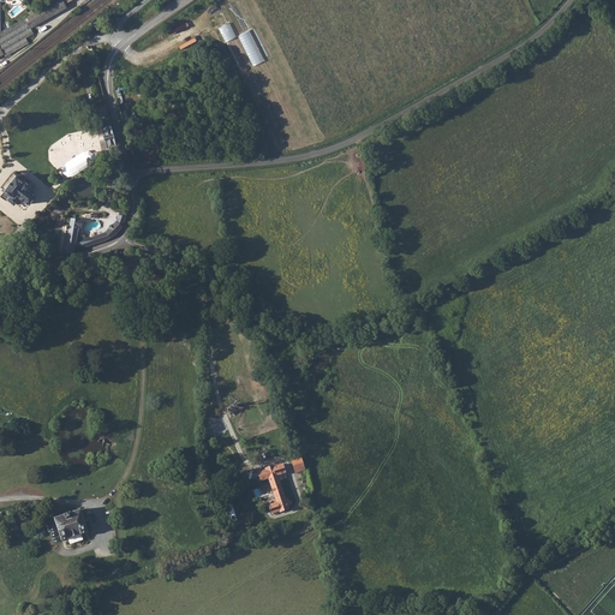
[(0,55),(4,54),(6,59),(30,45),(27,39),(34,35),(30,28),(34,25),(34,27),(67,7),(65,4),(70,0),(55,0),(34,12),(15,24),(1,31),(0,31),(0,55)]
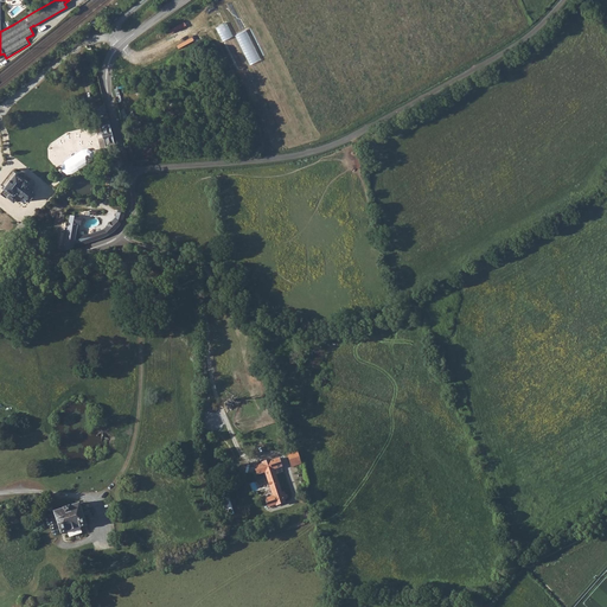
[(196,65),(181,69),(183,76),(197,72),(196,65)]
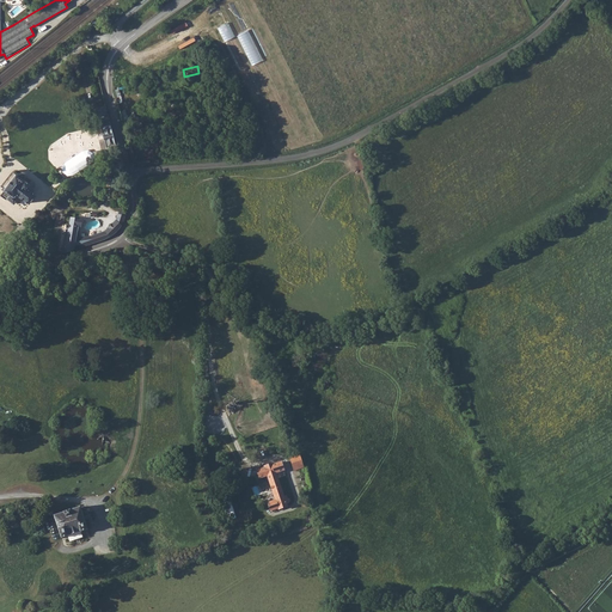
[(104,127),(102,127),(106,147),(109,147),(110,152),(117,151),(116,145),(111,124),(104,127)]
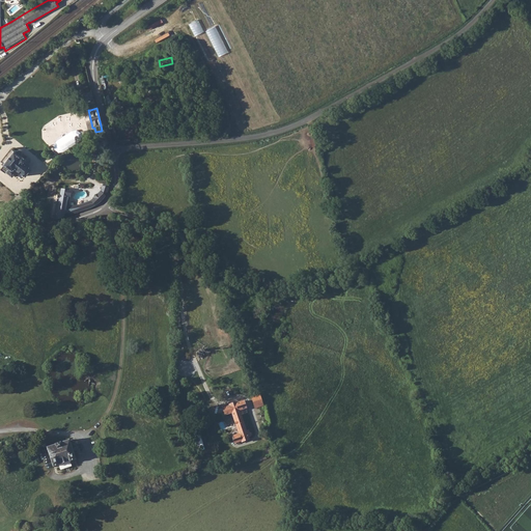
[(79,129),(53,142),(59,154),(82,141),(79,137),(82,135),(79,129)]
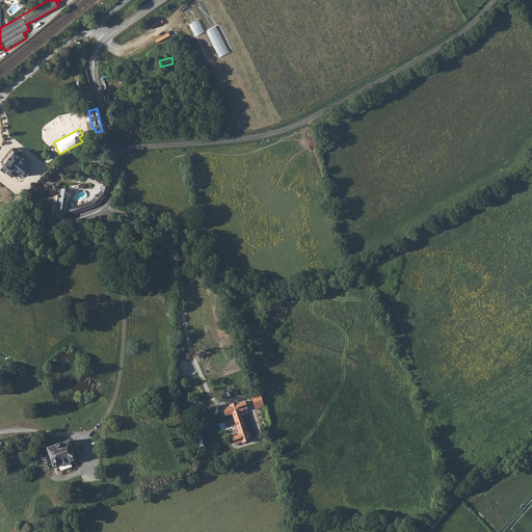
[(9,156),(1,168),(12,177),(17,171),(25,177),(31,169),(27,166),(29,164),(25,161),(25,159),(21,156),(20,157),(14,152),(9,156)]
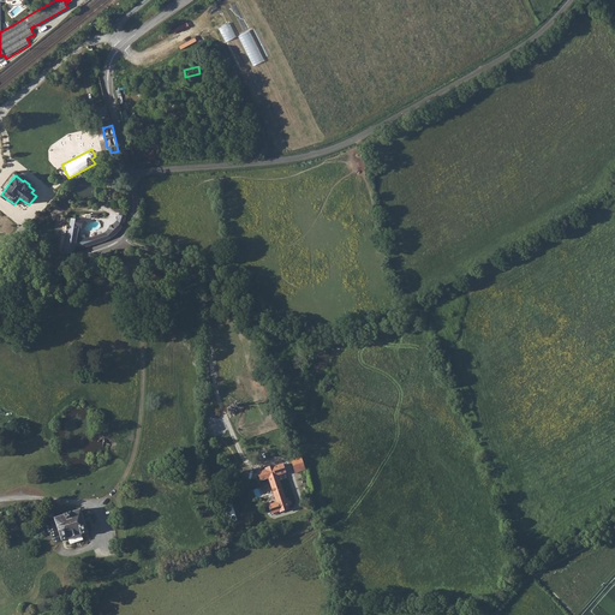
[(70,228),(64,256),(113,239),(117,237),(125,226),(126,219),(119,216),(117,224),(106,233),(94,238),(77,240),(79,231),(82,231),(83,224),(71,221),(70,228)]
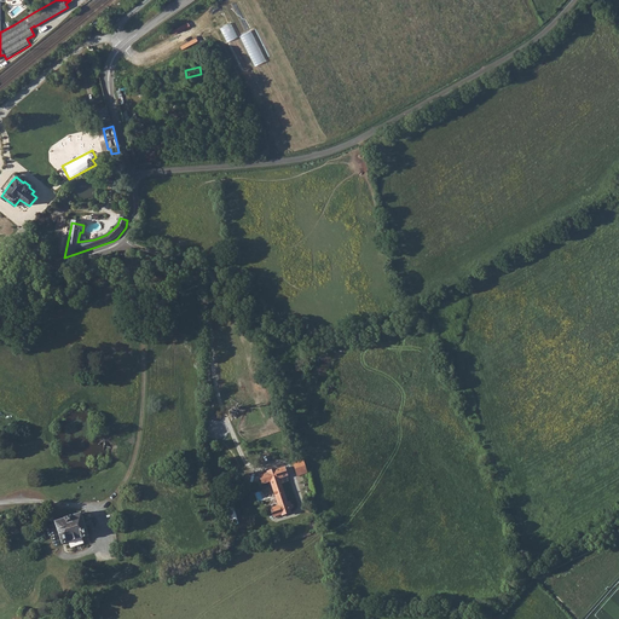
[(301,460),(302,462),(306,473),(310,472),(310,474),(314,473),(310,457),(301,460)]
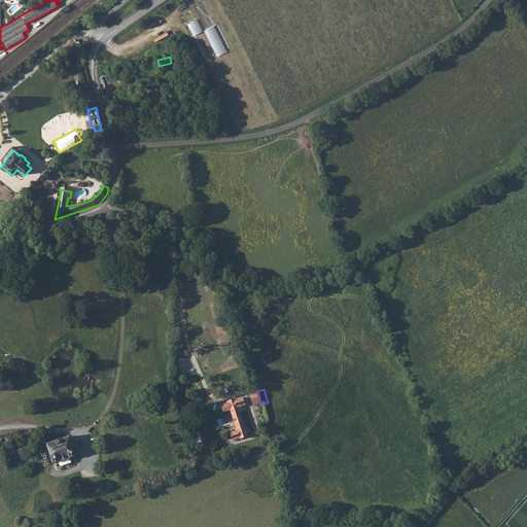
[(257,393),(253,394),(250,395),(259,423),(262,422),(269,420),(264,403),(264,401),(260,402),(257,393)]
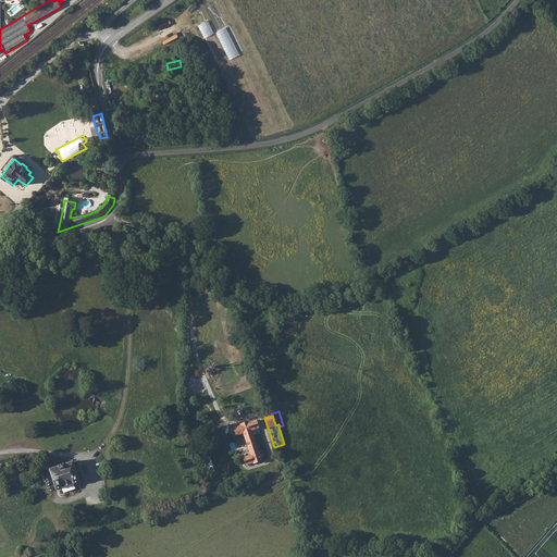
[(240,425),(233,428),(236,436),(243,434),(249,456),(243,458),(246,467),(261,462),(261,460),(264,459),(264,457),(262,456),(254,431),(259,430),(256,421),(248,423),(248,422),(239,424),(240,425)]
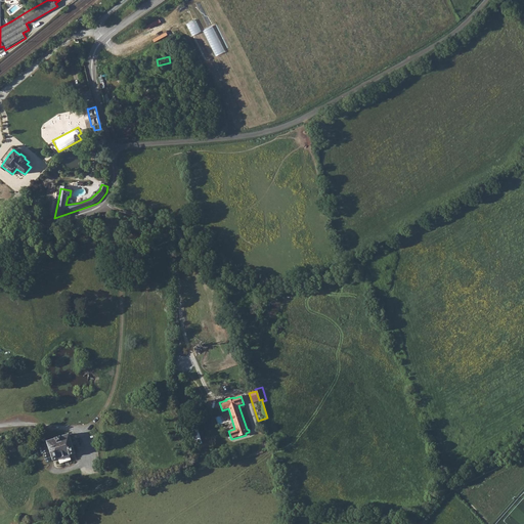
[(262,422),(253,425),(257,437),(265,435),(266,435),(262,422)]
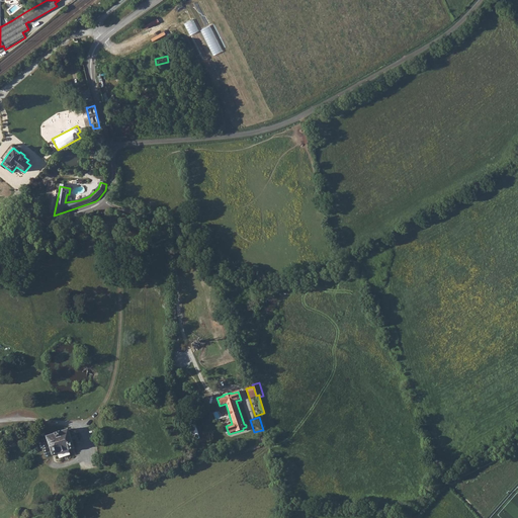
[(67,431),(47,438),(53,455),(73,448),(67,431)]
